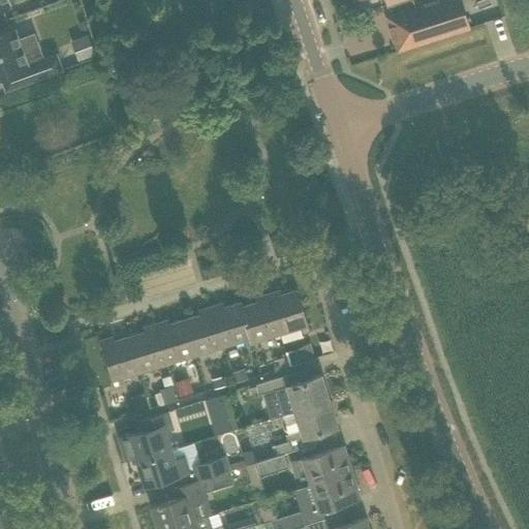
[(396,52),(470,29),(460,0),(433,0),(385,16),(396,52)]
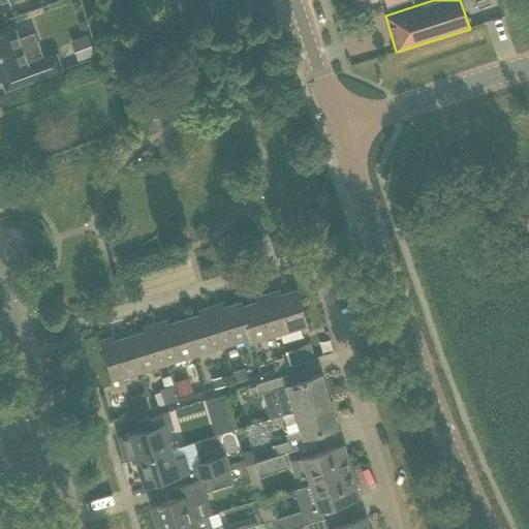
[(56,53),(26,64),(13,28),(0,33),(0,76),(4,89),(61,68),(56,53)]
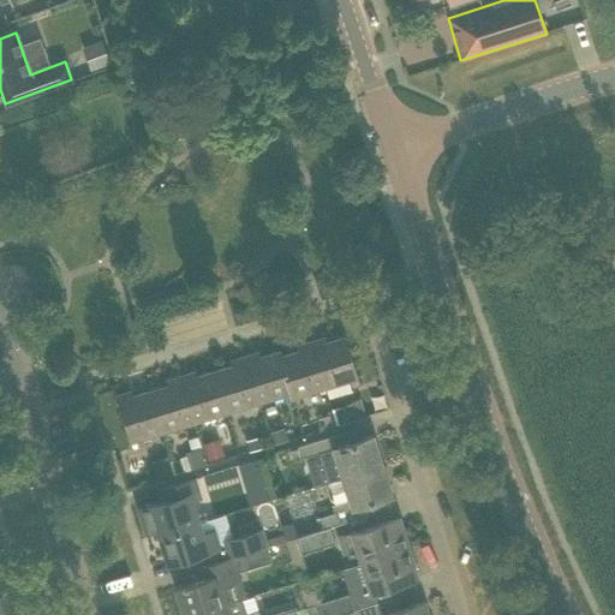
[(84,49),(93,70),(111,63),(102,42),(84,49)]
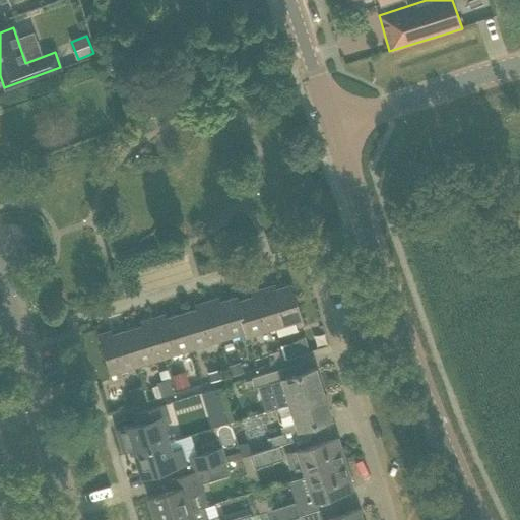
[(262,288),(274,328),(303,319),(291,284),(276,289),(274,285),(262,288)]
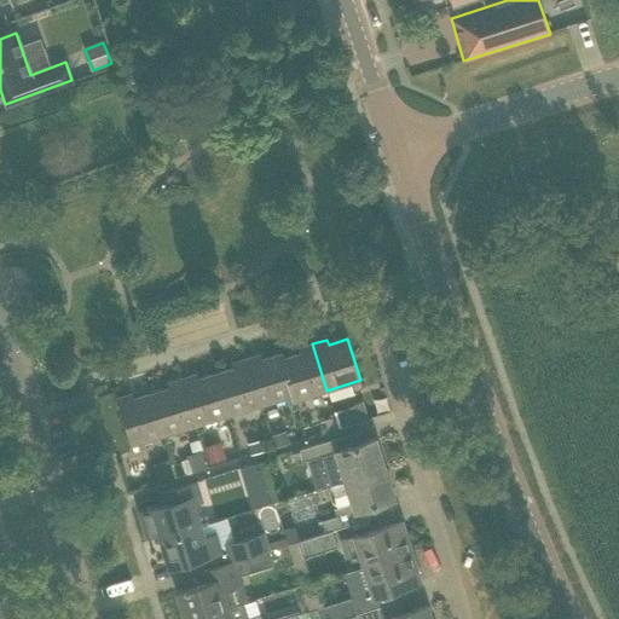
[(281,353),(295,400),(327,391),(312,343),(299,348),(300,353),(283,358),(282,353),(281,353)]
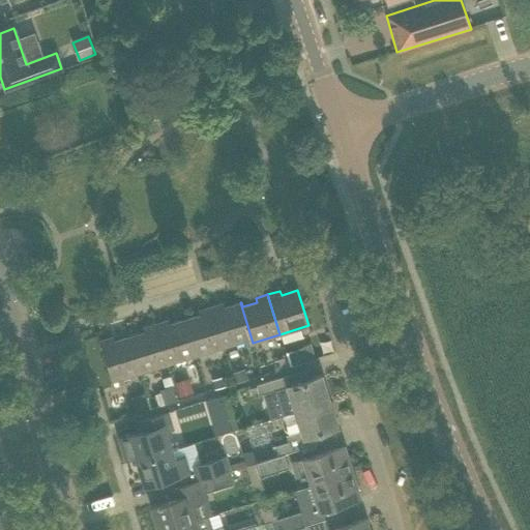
[(211,306),(224,347),(249,339),(252,343),(253,343),(240,302),(225,307),(223,303),(211,306)]
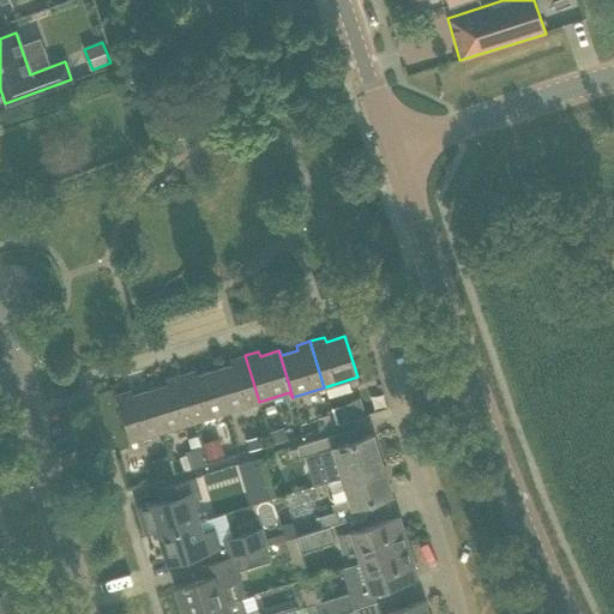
[(227,411),(259,402),(245,355),(230,360),(232,365),(215,371),(227,411)]
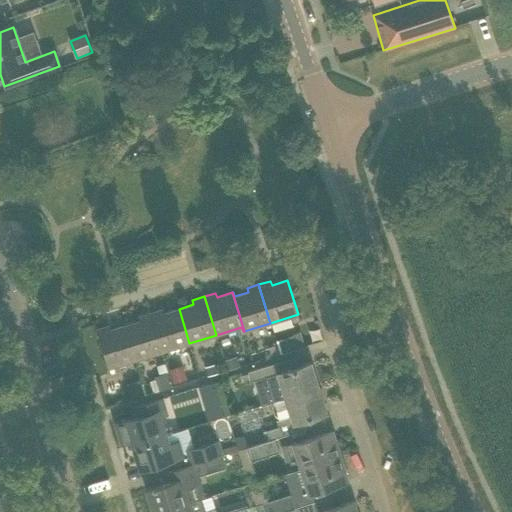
[(151,313),(162,351),(189,343),(179,309),(163,313),(162,309),(151,313)]
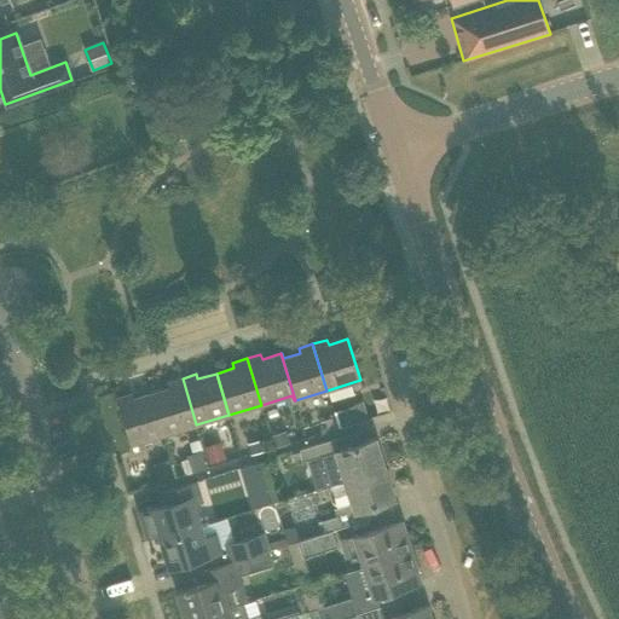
[(151,393),(165,434),(196,424),(183,379),(167,382),(169,388),(151,393)]
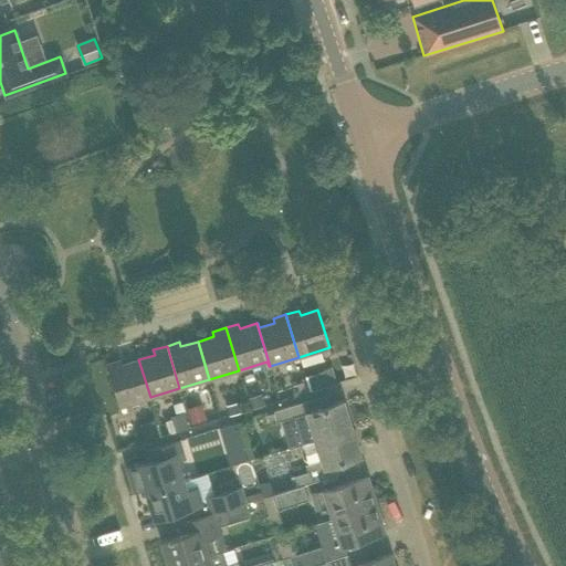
[(119,407),(140,400),(150,397),(138,359),(122,365),(119,360),(106,364),(119,407)]
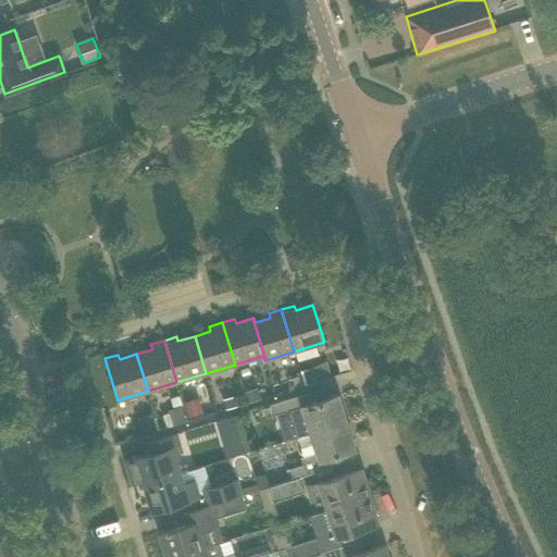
[(308,384),(322,380),(319,366),(304,371),(308,384)]
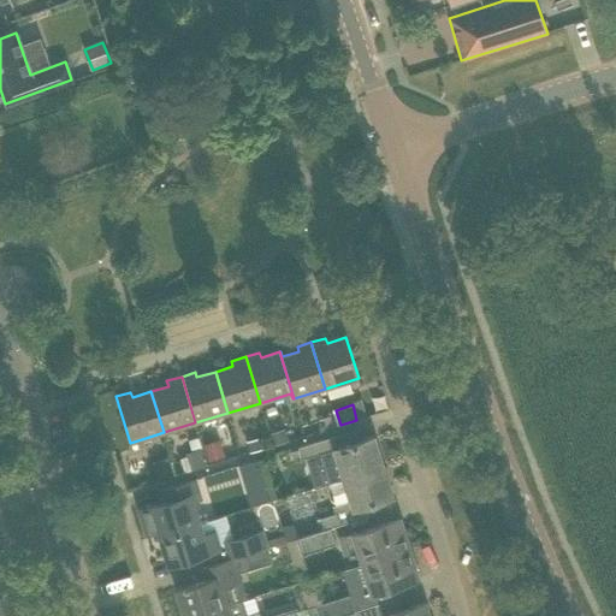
[(325,427),(336,424),(332,413),(321,415),(325,427)]
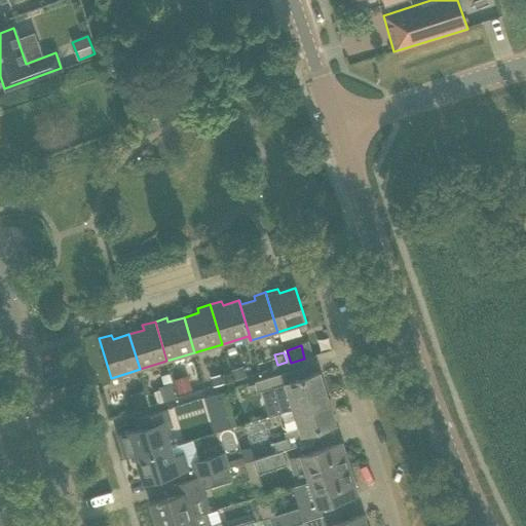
[(229,371),(232,380),(246,376),(242,367),(229,371)]
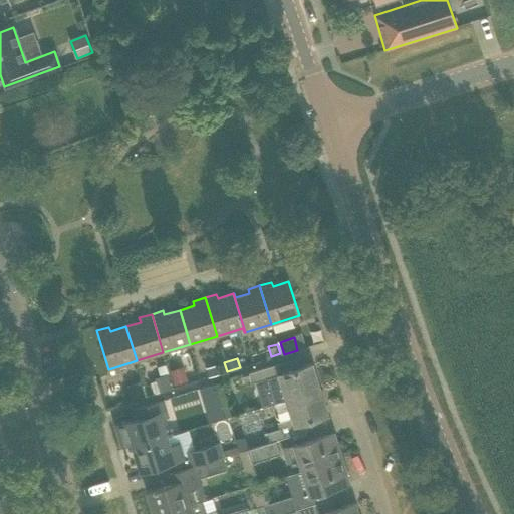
[(269,388),(273,404),(319,389),(312,363),(280,373),(277,364),(248,373),(251,382),(254,382),(268,377),(271,387),(269,388)]
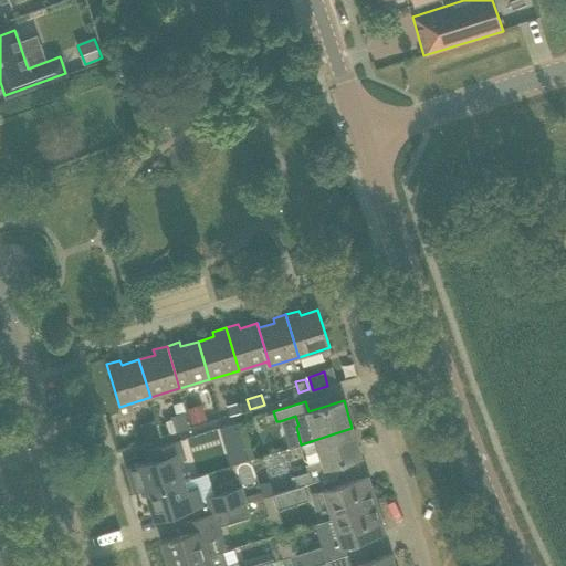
[(181,401),(173,405),(175,412),(185,410),(181,401)]
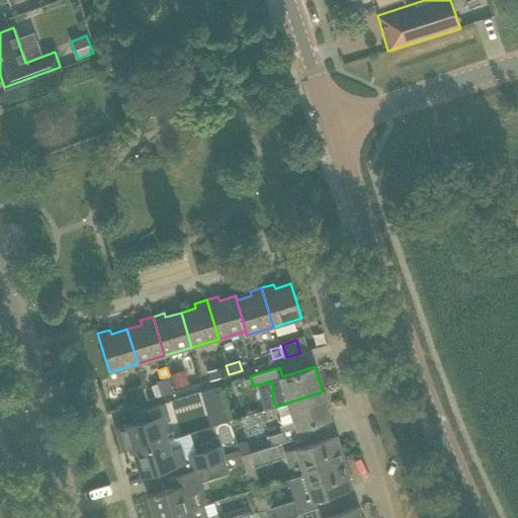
[(209,380),(222,376),(220,368),(206,372),(209,380)]
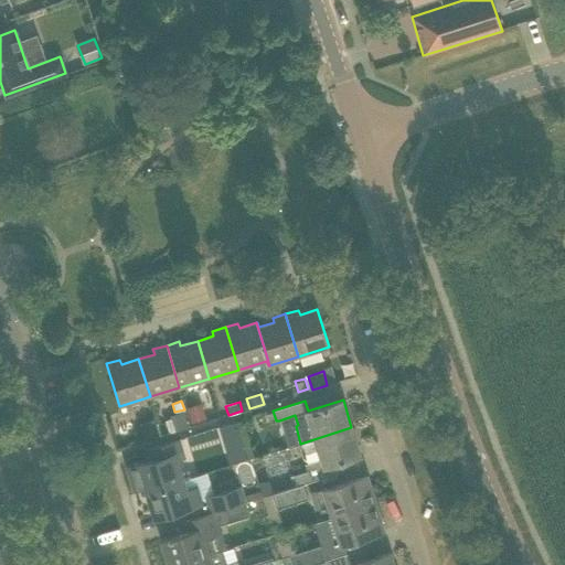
[(205,419),(201,404),(188,408),(192,423),(205,419)]
